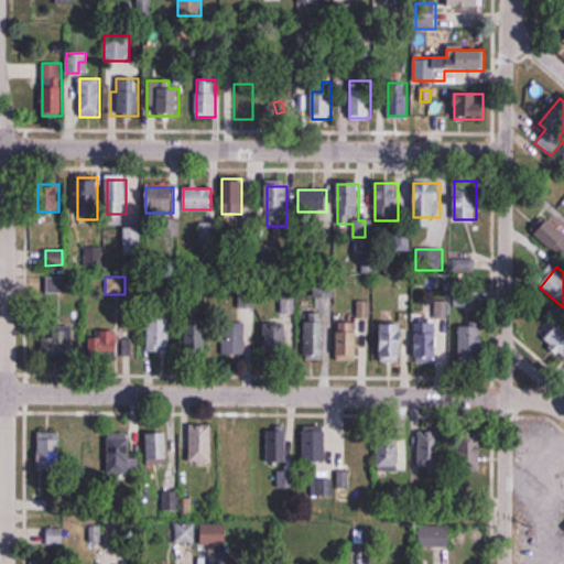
[(46,292),(61,292),(61,278),(46,278),(46,292)]
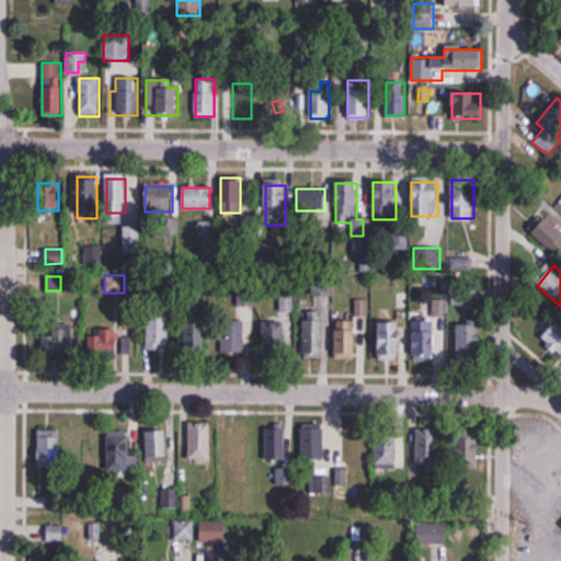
[(237,306),(255,306),(255,287),(237,287),(237,306)]
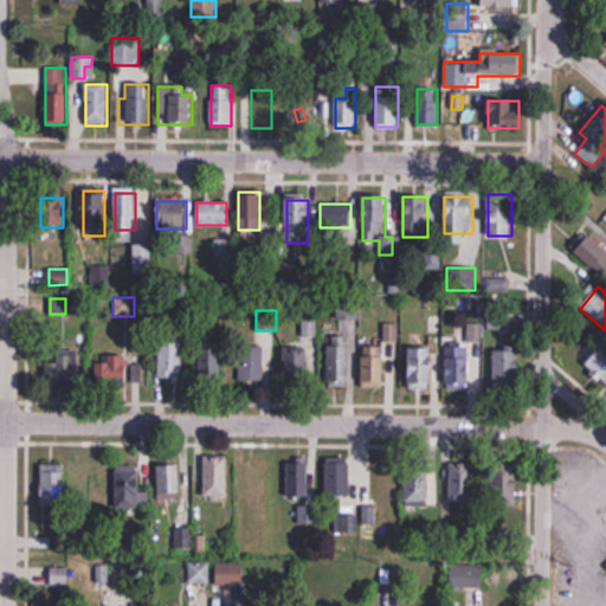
[(398,324),(385,324),(385,342),(398,342),(398,324)]
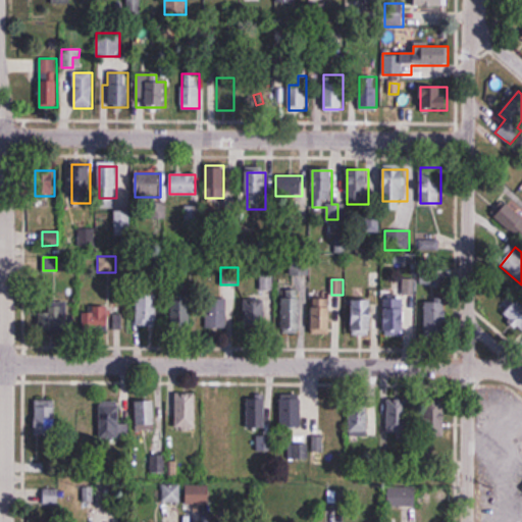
[(282,333),(300,333),(300,291),(282,291),(282,333)]
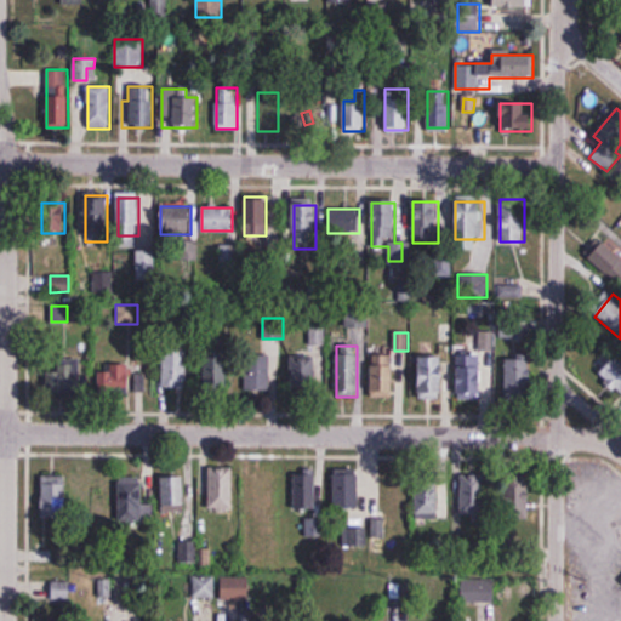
[(204,391),(227,391),(227,349),(204,349),(204,391)]
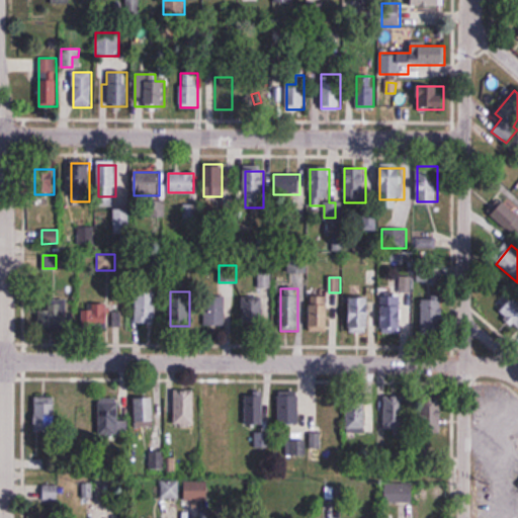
[(517,333),(517,299),(513,295),(496,314),(517,334),(517,333)]
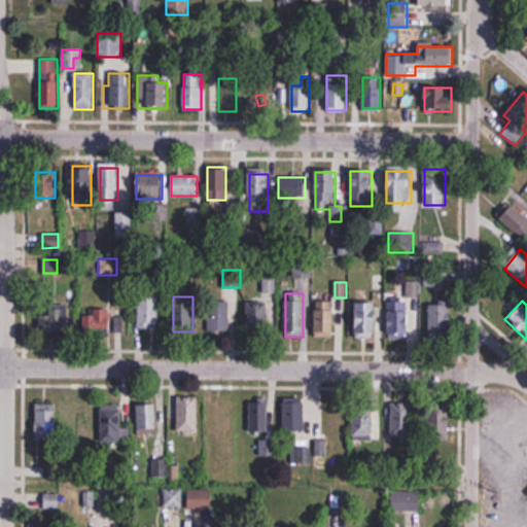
[(140,329),(159,329),(159,302),(140,302),(140,329)]
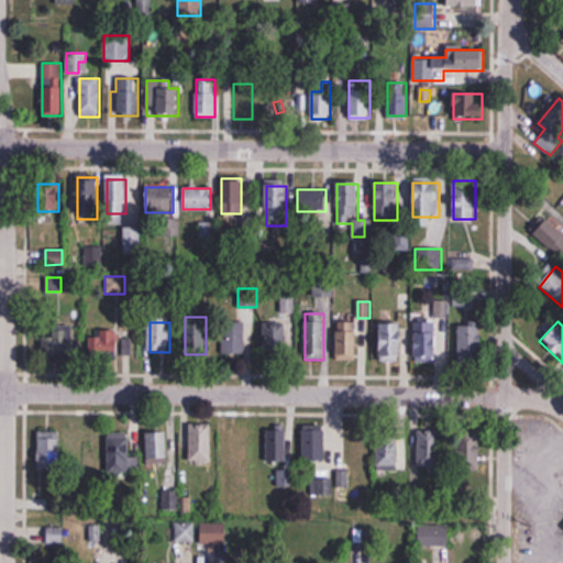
[(245,322),(222,322),(222,355),(245,355),(245,322)]
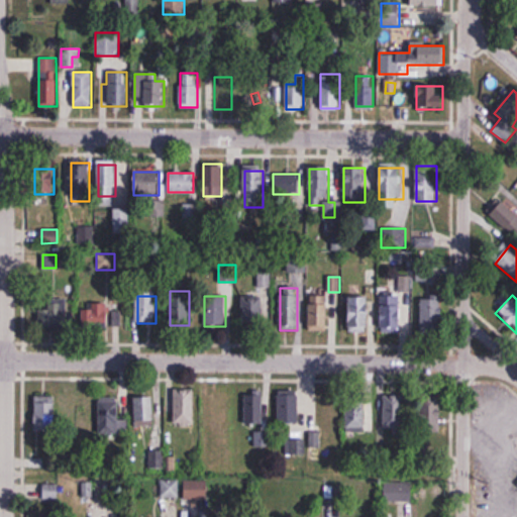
[(309,330),(328,330),(328,296),(309,296),(309,330)]
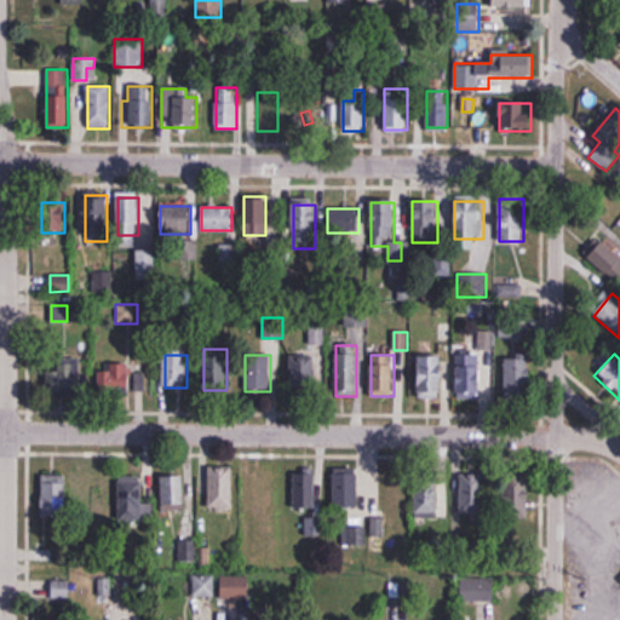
[(457,355),(457,397),(480,397),(480,355),(457,355)]
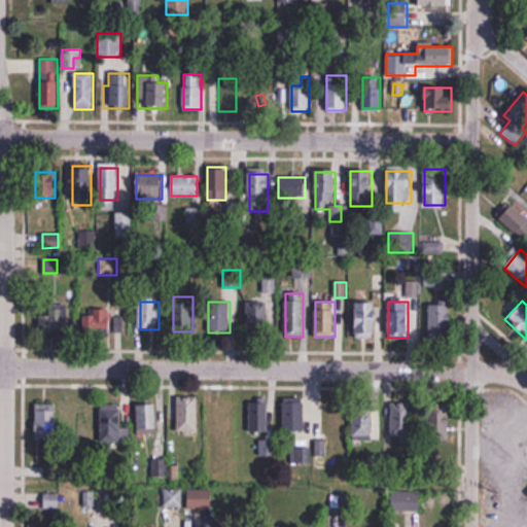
[(354,303),(354,339),(377,339),(377,303),(354,303)]
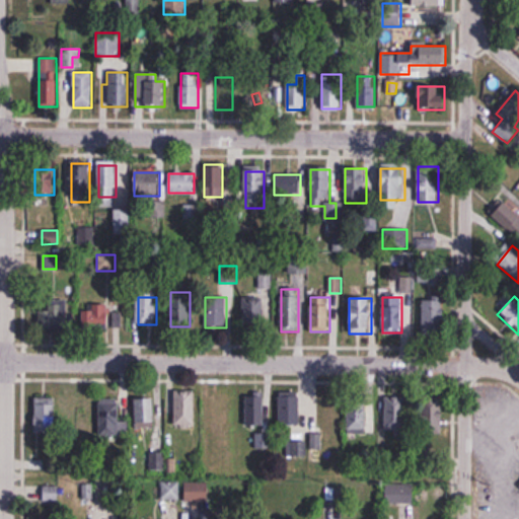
[(244,299),(244,331),(264,331),(264,299),(244,299)]
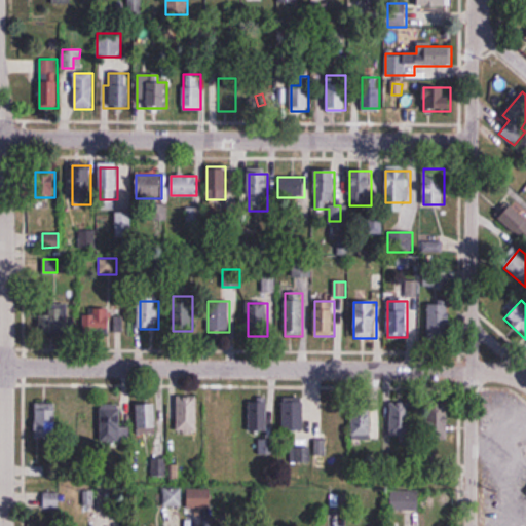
[(428,303),(428,341),(449,341),(449,303),(428,303)]
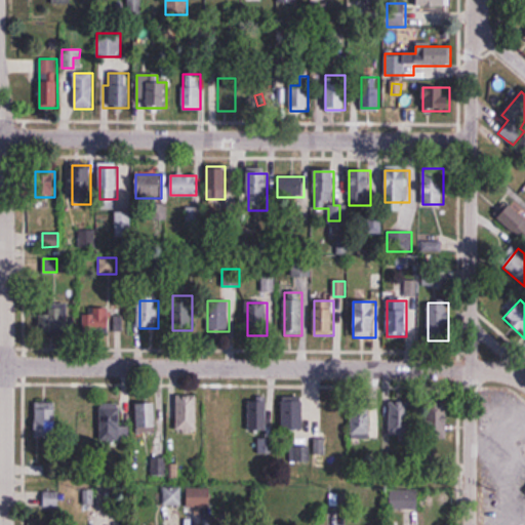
[(46,333),(69,333),(69,304),(46,304),(46,333)]
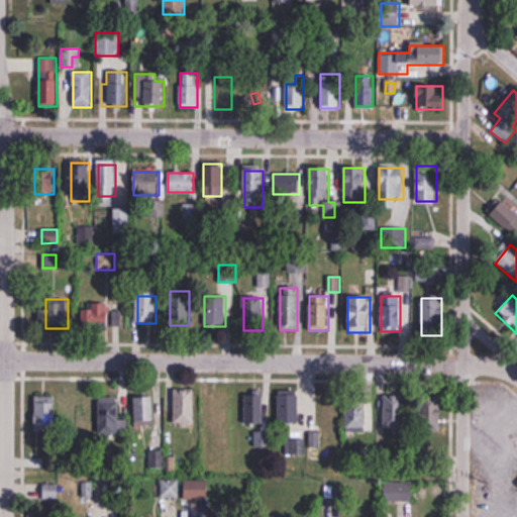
[(88,303),(88,328),(120,328),(120,303),(88,303)]
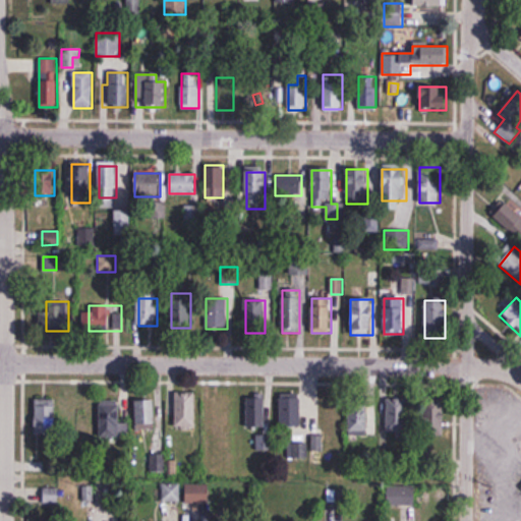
[(195,428),(195,393),(175,393),(175,428),(195,428)]
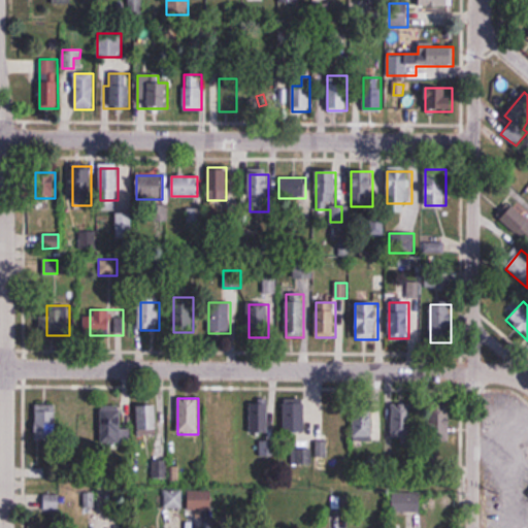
[(230,401),(211,400),(210,436),(229,436),(230,401)]
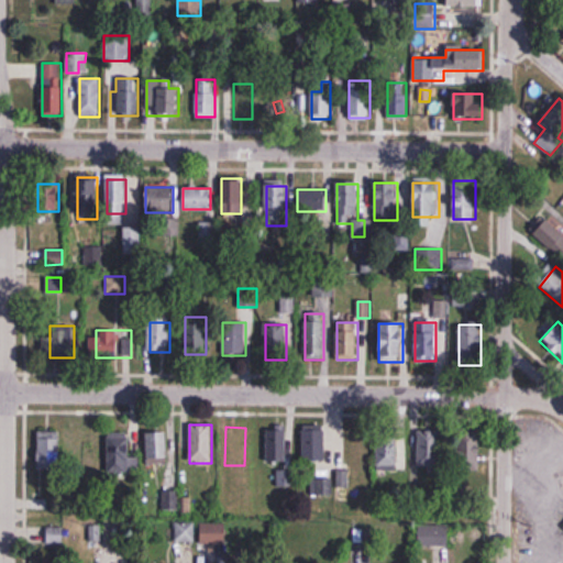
[(286,463),(286,427),(266,427),(266,463),(286,463)]
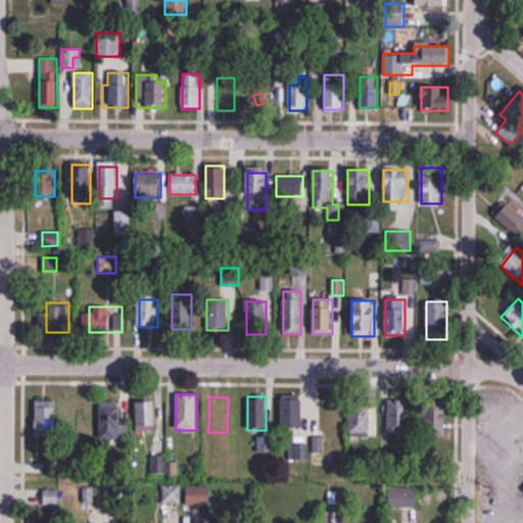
[(301,429),(301,396),(282,396),(282,429),(301,429)]
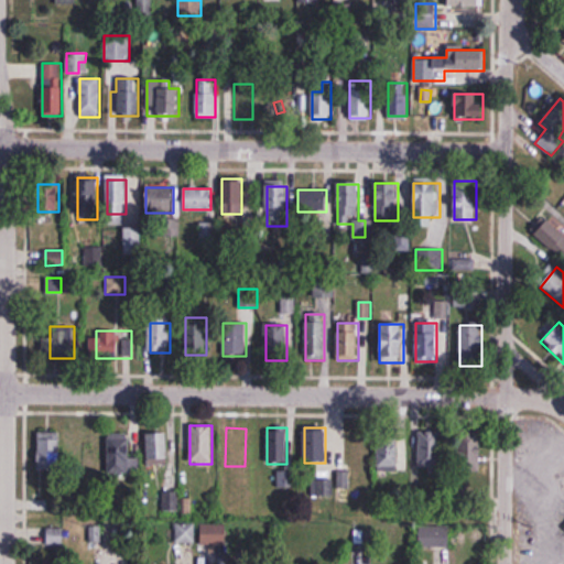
[(60,431),(38,431),(38,469),(60,469),(60,431)]
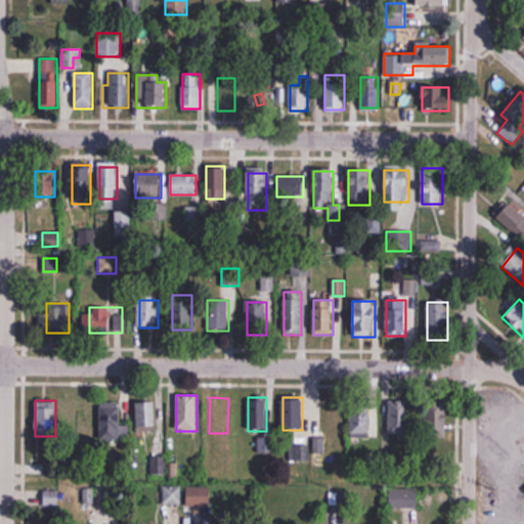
[(62,434),(83,434),(83,401),(62,401),(62,434)]
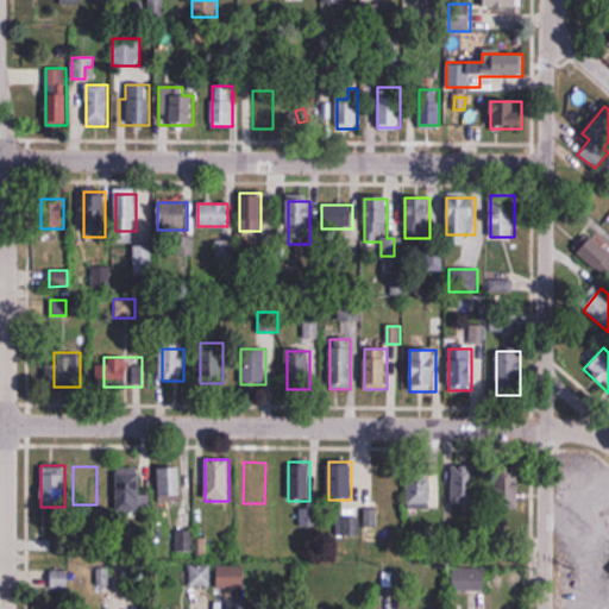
[(393,466),(371,466),(371,504),(393,504),(393,466)]
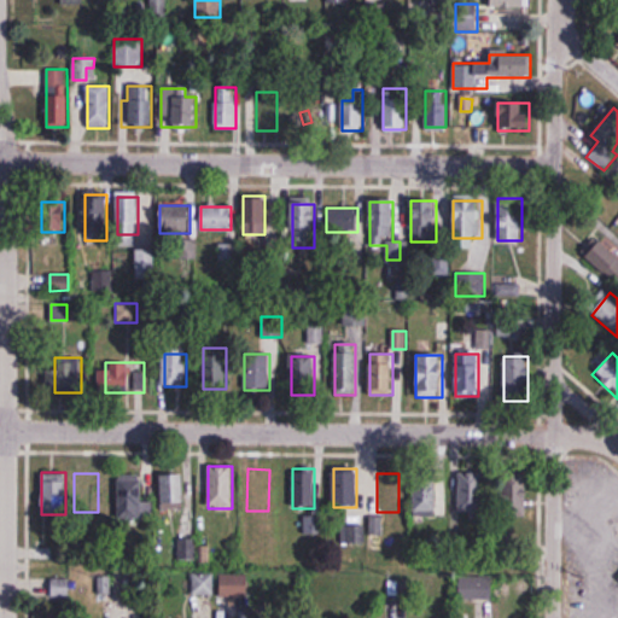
[(478,473),(459,473),(459,511),(478,511),(478,473)]
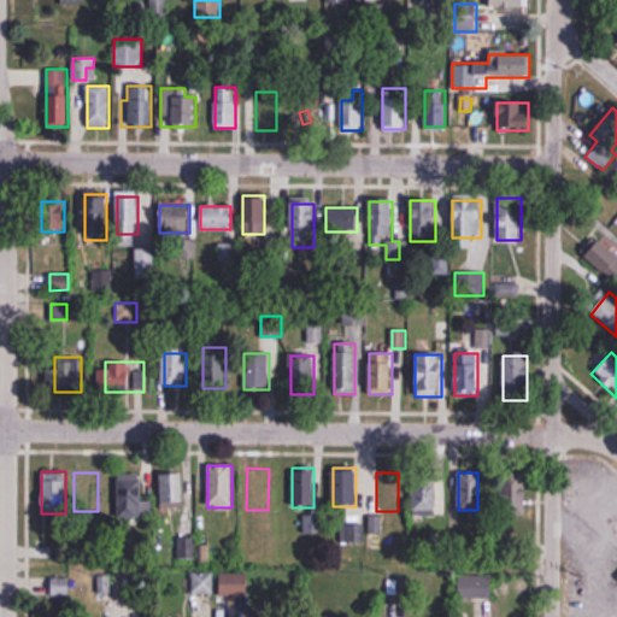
[(160,475),(160,507),(183,507),(183,475),(160,475)]
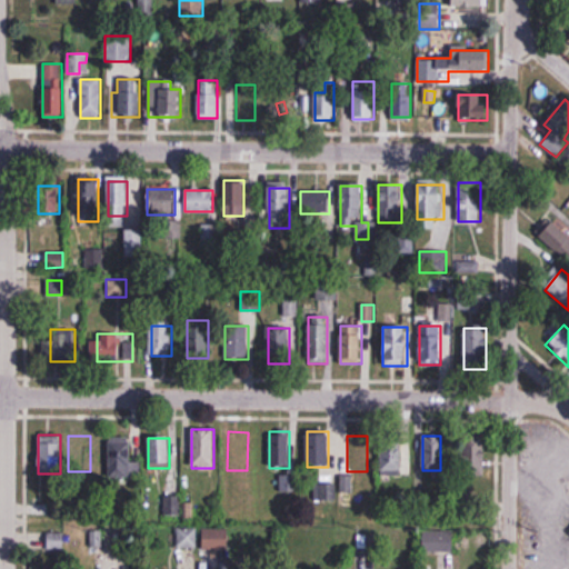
[(130,461),(130,439),(109,439),(109,476),(141,476),(141,461),(130,461)]
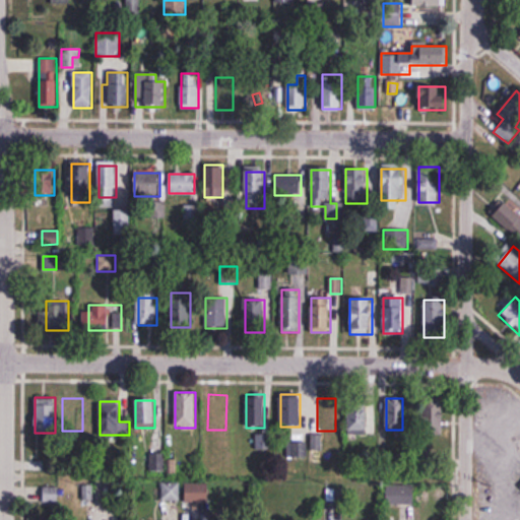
[(443,405),(425,405),(425,435),(443,435),(443,405)]
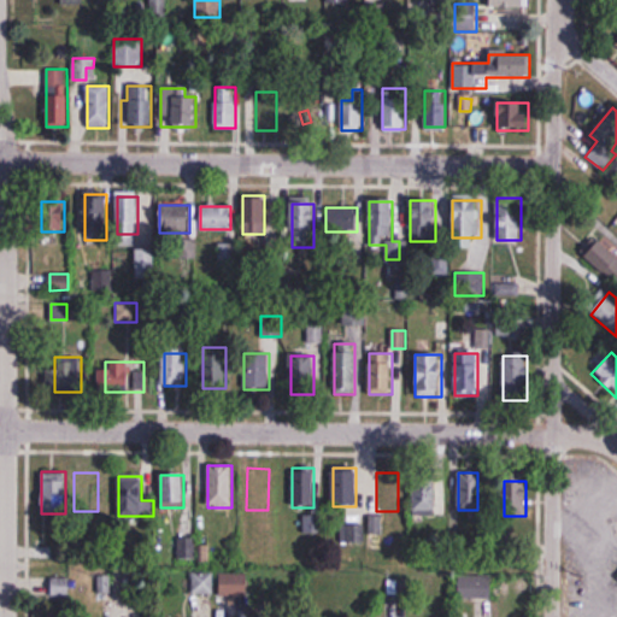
[(412,516),(435,516),(435,483),(412,483),(412,516)]
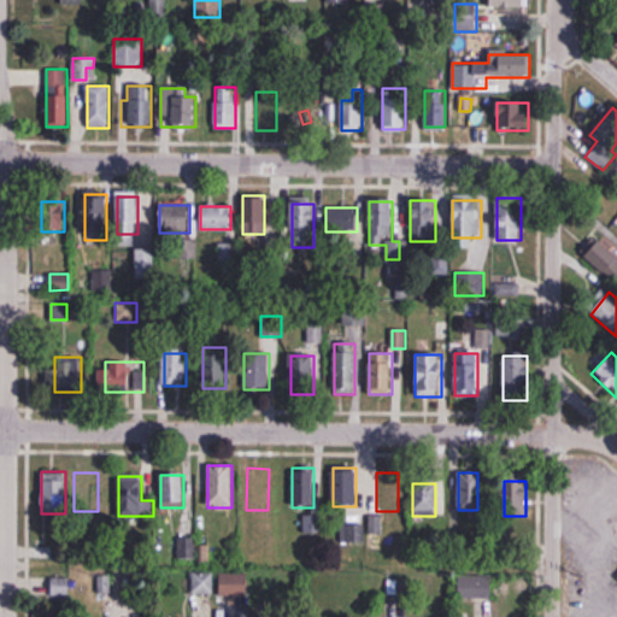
[(247,594),(247,573),(219,573),(219,594),(247,594)]
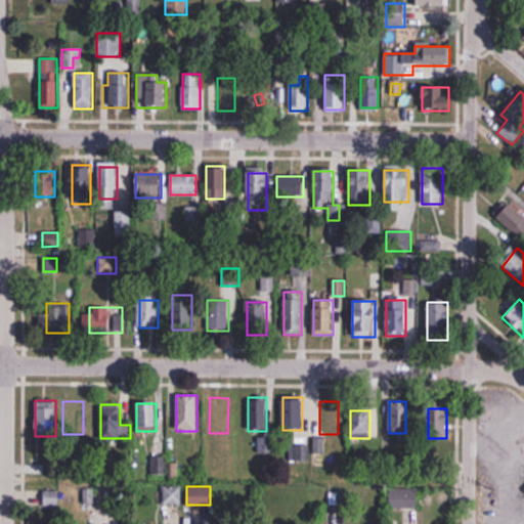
[(391,488),(391,507),(417,507),(417,488),(391,488)]
